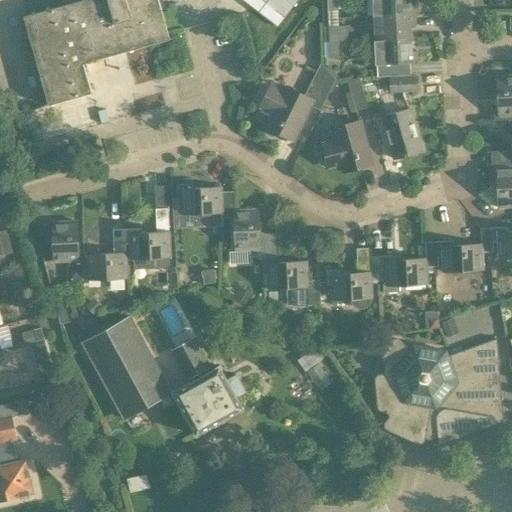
[(83,65),(169,41),(157,0),(57,0),(60,7),(23,17),(48,106),(91,94),(83,65)]
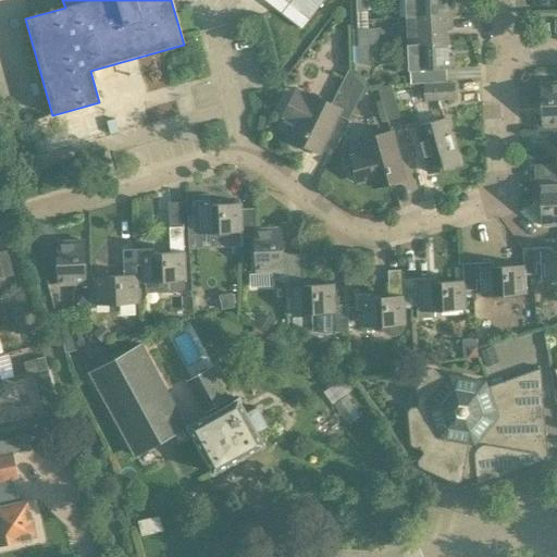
[(264,0),(302,31),(326,0),(264,0)]
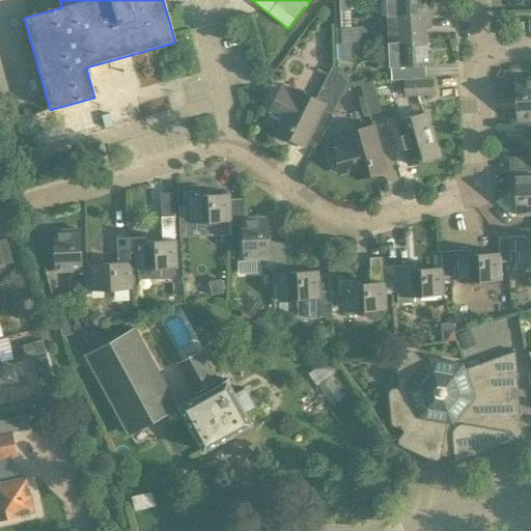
[(350,10),(348,0),(337,0),(338,11),(350,10)]
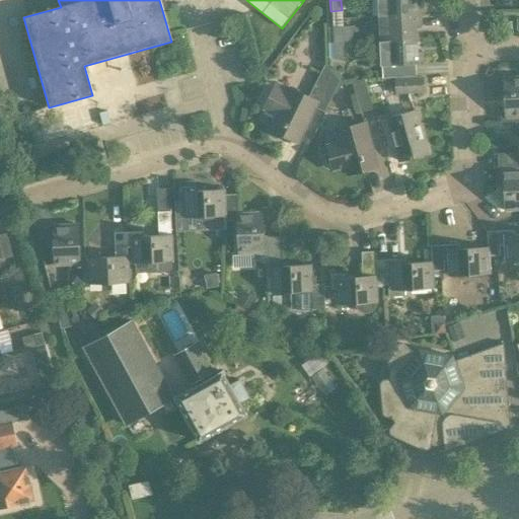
[(414,0),(377,0),(378,17),(421,15),(420,3),(414,3),(414,0)]
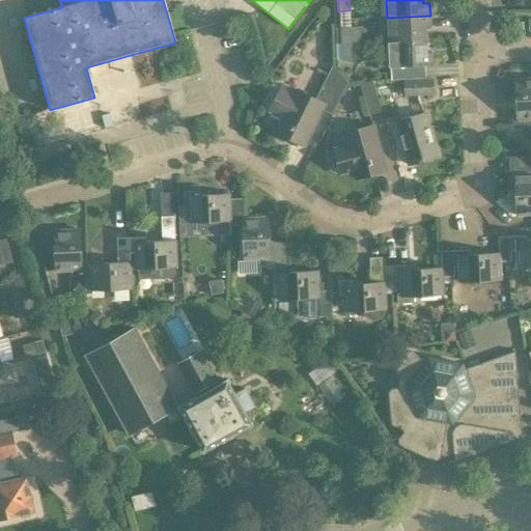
[(389,18),(387,18),(388,43),(425,40),(424,28),(430,28),(430,16),(389,18)]
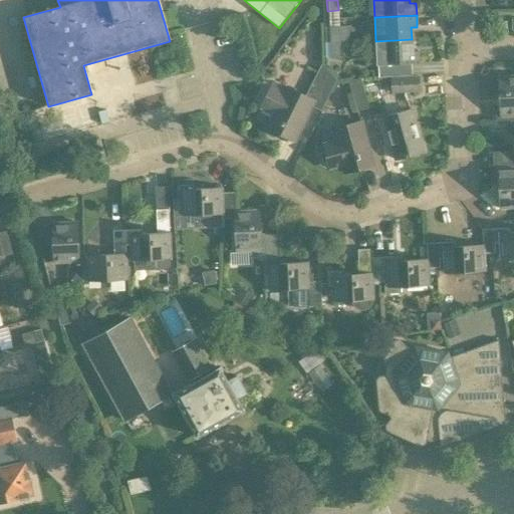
[(329,30),(329,43),(339,42),(349,42),(349,29),(329,30)]
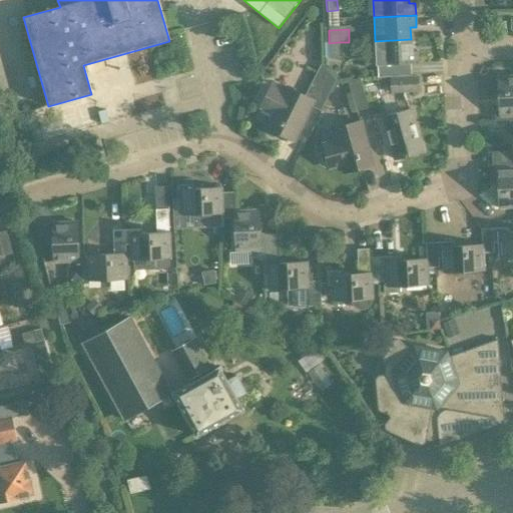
[(390,77),(413,76),(412,64),(417,63),(417,51),(411,51),(411,39),(375,41),(377,77),(390,77)]
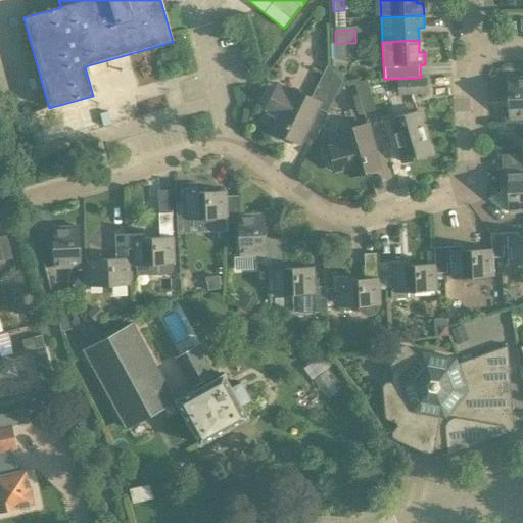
[(345,43),(335,44),(336,59),(346,59),(345,43)]
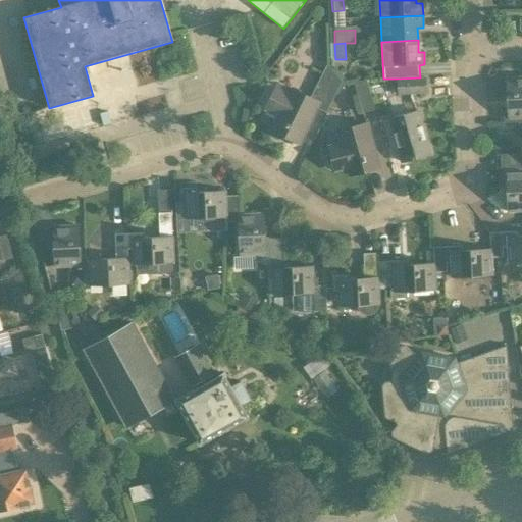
[(325,113),(341,82),(327,64),(310,98),(293,89),(290,95),(275,88),(265,109),(278,116),(271,131),(297,144),(315,107),(325,113)]
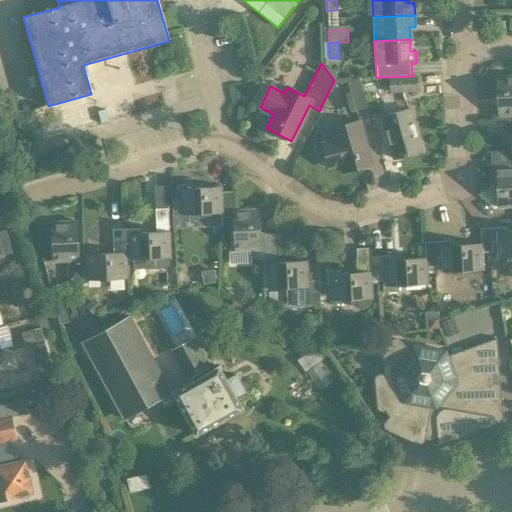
[(417,75),(412,76),(389,77),(390,91),(418,89),(417,75)]
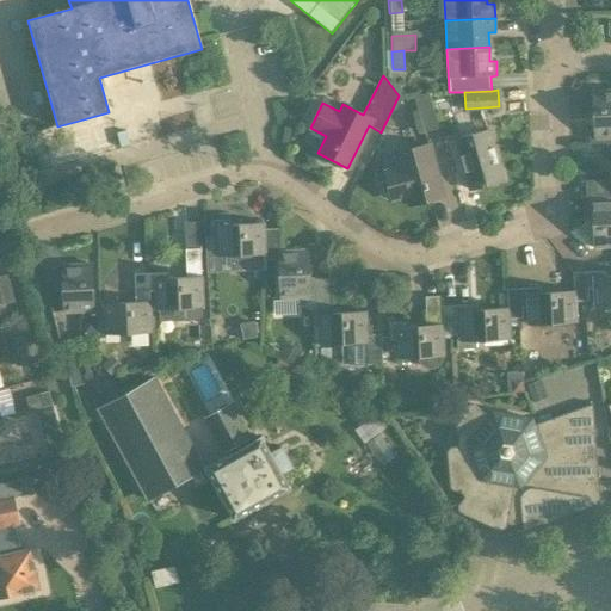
[(610,91),(593,92),(596,127),(590,127),(591,144),(608,143),(610,143),(610,91)]
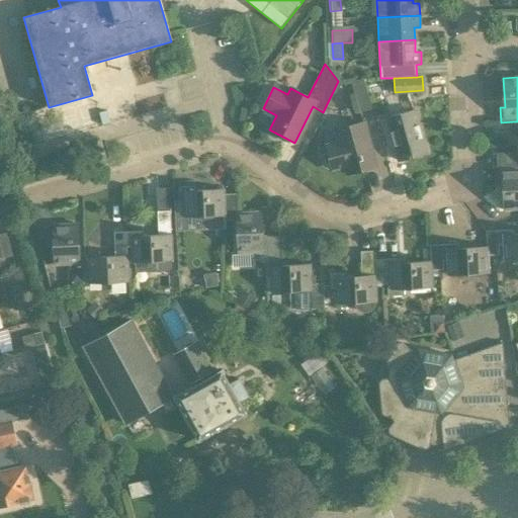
[(358,112),(371,109),(363,80),(350,80),(358,112)]
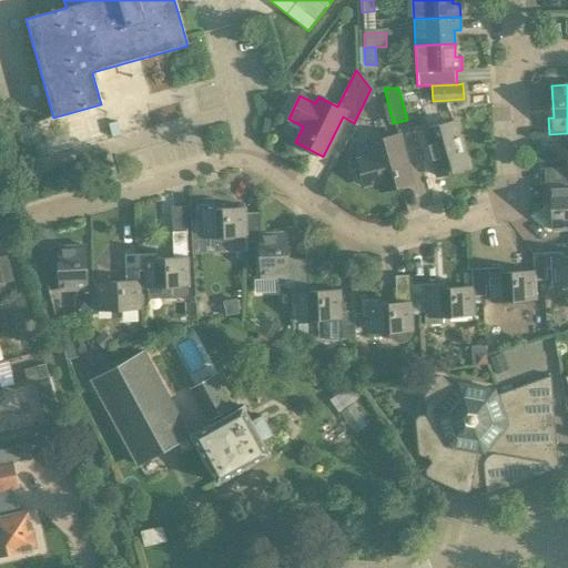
[(436,175),(465,168),(454,122),(424,129),(436,175)]
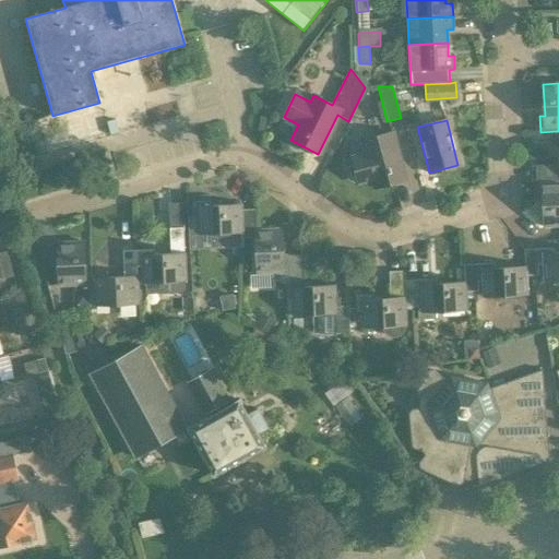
[(376,187),(405,179),(392,131),(363,139),(366,153),(351,157),(357,181),(372,178),(376,187)]
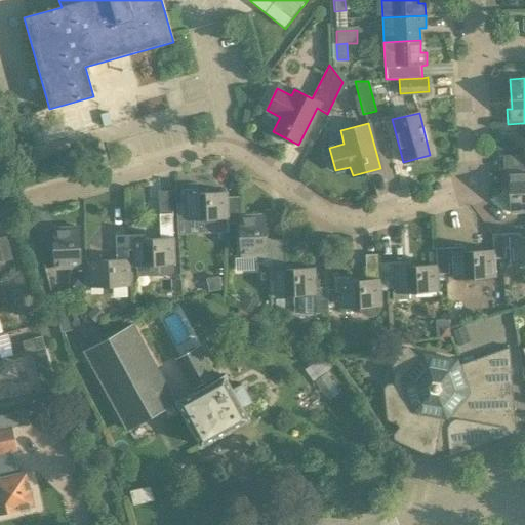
[(524,123),(522,123),(523,137),(524,137),(524,154),(503,155),(505,168),(524,166),(524,123)]
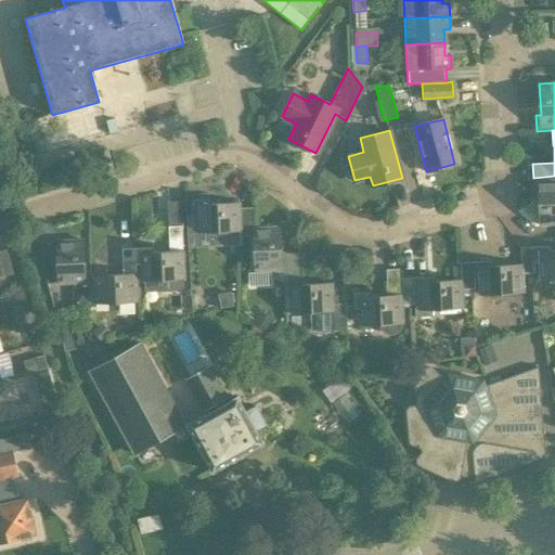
[(554,176),(533,178),(534,194),(539,194),(541,226),(554,224),(554,176)]
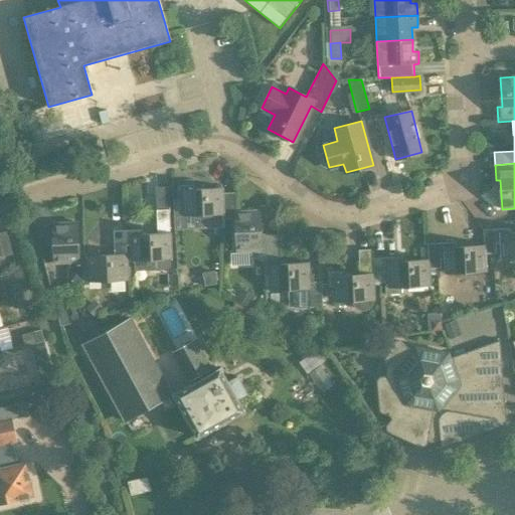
[(223,219),(235,218),(235,211),(234,193),(223,194),(223,188),(193,190),(193,185),(178,186),(179,202),(184,202),(185,216),(196,216),(196,228),(224,227),(223,219)]
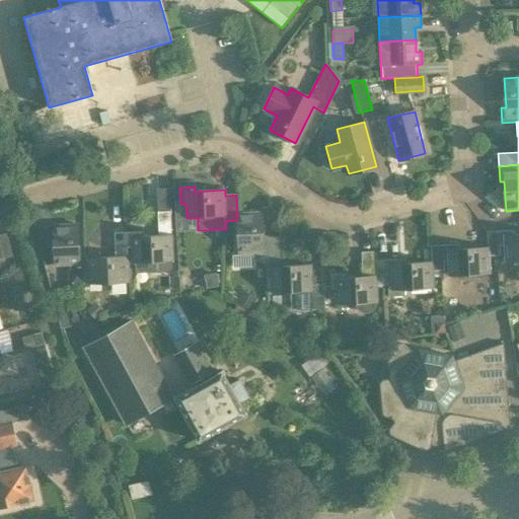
[(142,231),(128,232),(129,248),(132,248),(133,263),(155,262),(156,270),(159,272),(170,271),(172,269),(172,261),(170,212),(158,212),(159,235),(142,236),(142,231)]
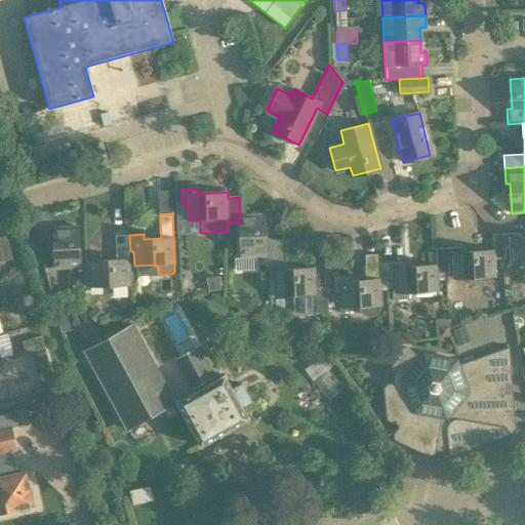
[(240,215),(240,223),(242,257),(256,257),(256,263),(272,261),(272,266),(272,268),(285,267),(284,239),(272,240),(272,243),(267,244),(266,214),(240,215)]
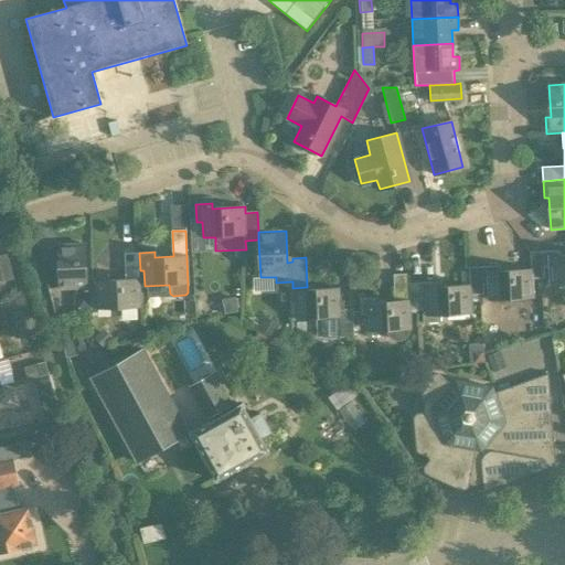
[(76,294),(92,294),(91,276),(86,277),(85,245),(57,246),(59,289),(75,288),(76,294)]
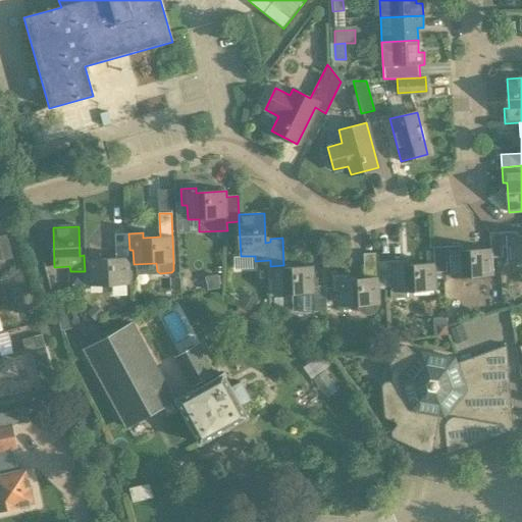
[(490,249),(490,256),(503,256),(503,247),(507,247),(507,261),(521,260),(521,236),(518,236),(517,232),(489,233),(490,249)]
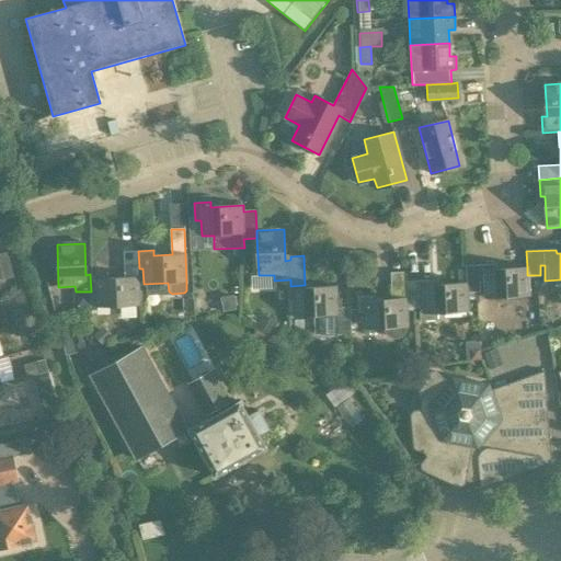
[(90,274),(91,292),(95,290),(95,307),(139,305),(138,270),(139,268),(138,251),(124,252),(125,278),(106,278),(106,274),(90,274)]
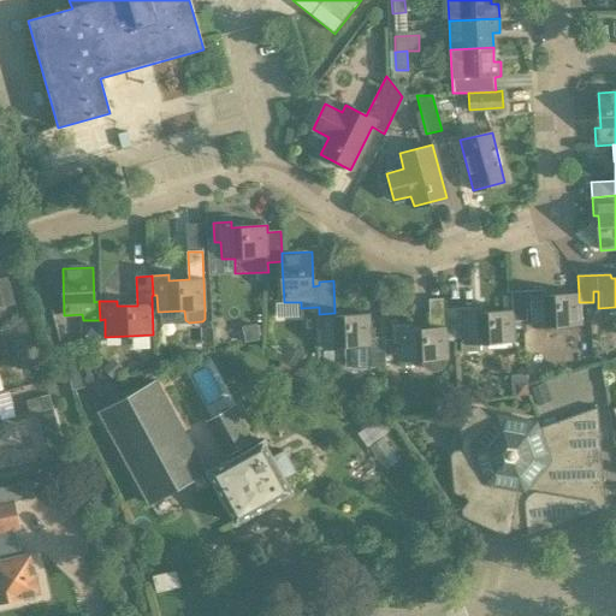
[(0,294),(12,291),(9,277),(0,278),(0,294)]
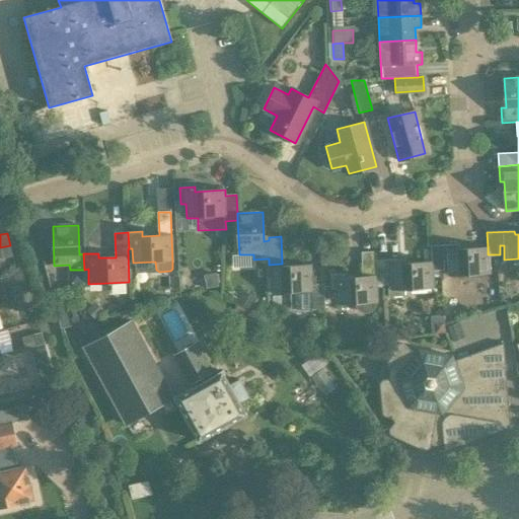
[(432,262),(432,271),(443,270),(443,260),(448,260),(448,274),(489,272),(488,254),(488,247),(459,249),(458,244),(431,245),(432,262)]
